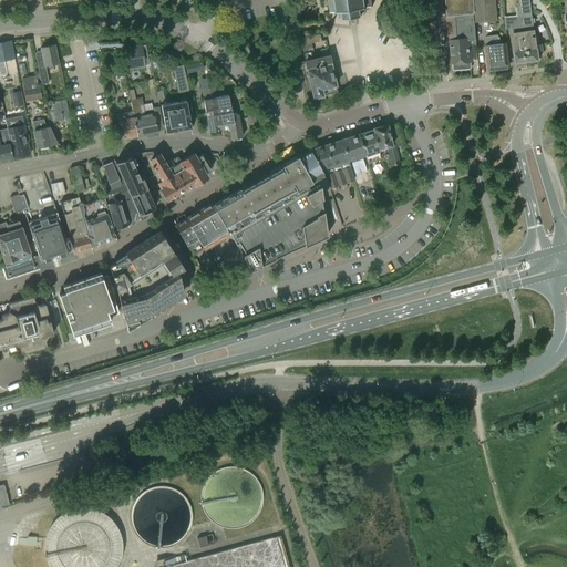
[(328,0),(330,12),(330,13),(337,12),(338,18),(343,17),(343,19),(360,17),(360,16),(361,16),(361,14),(362,16),(364,14),(367,12),(367,9),(366,8),(371,7),(370,0),(328,0)]
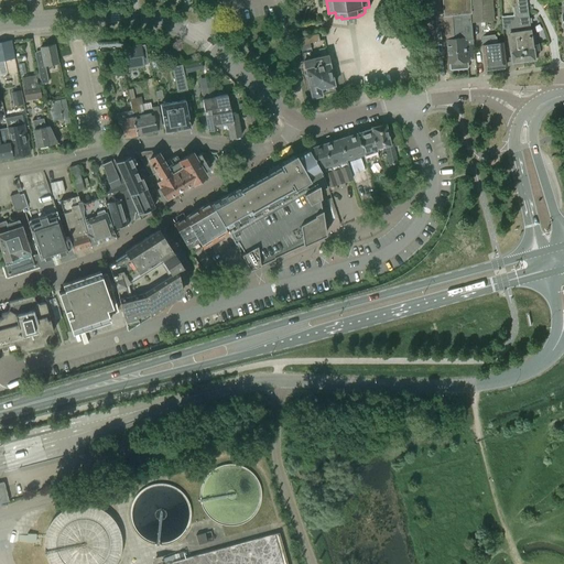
[(472,13),(473,13),(470,0),(443,0),(444,15),(446,15),(449,62),(451,62),(451,69),(467,68),(467,61),(468,61),(468,58),(475,58),(472,13)]
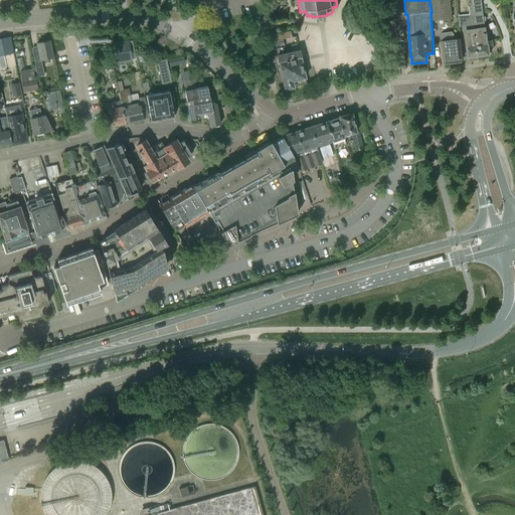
[(430,0),(432,12),(432,20),(452,18),(450,0),(430,0)]
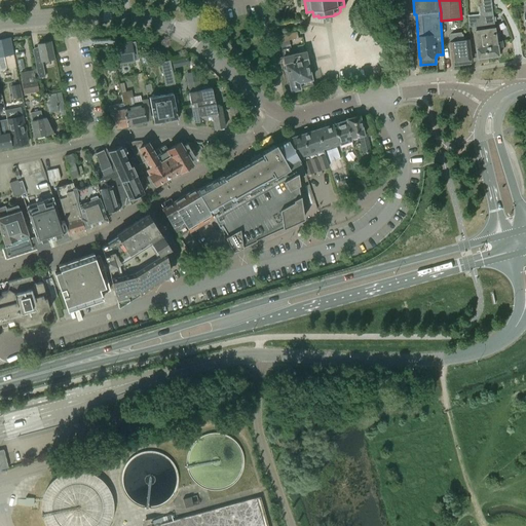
[(492,4),(491,0),(479,0),(480,13),(481,19),(484,17),(489,57),(499,55),(498,47),(502,46),(502,41),(497,42),(497,39),(500,39),(499,33),(496,33),(495,29),(492,4)]
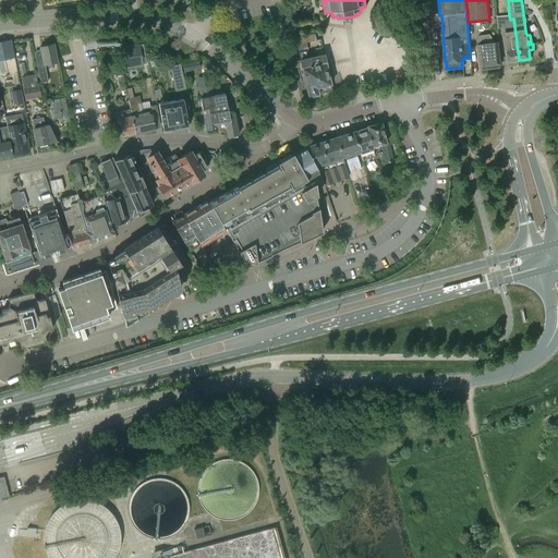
[(509,14),(496,15),(498,28),(504,28),(507,50),(507,51),(508,61),(519,60),(513,19),(510,20),(509,14)]
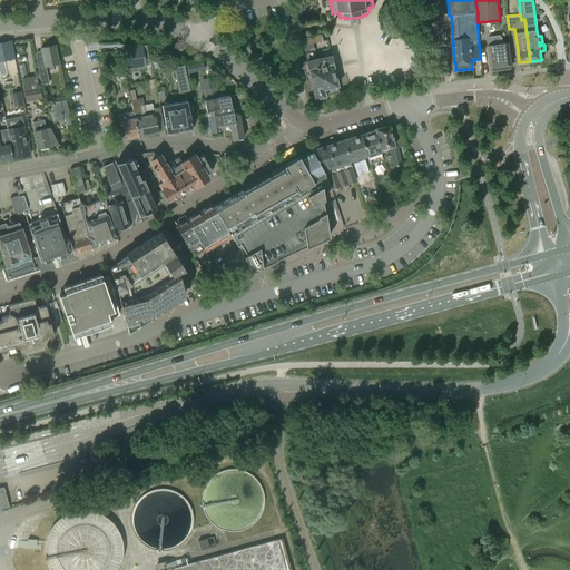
[(323,41),(321,35),(302,39),(303,46),(304,50),(314,48),(313,43),(323,41)]
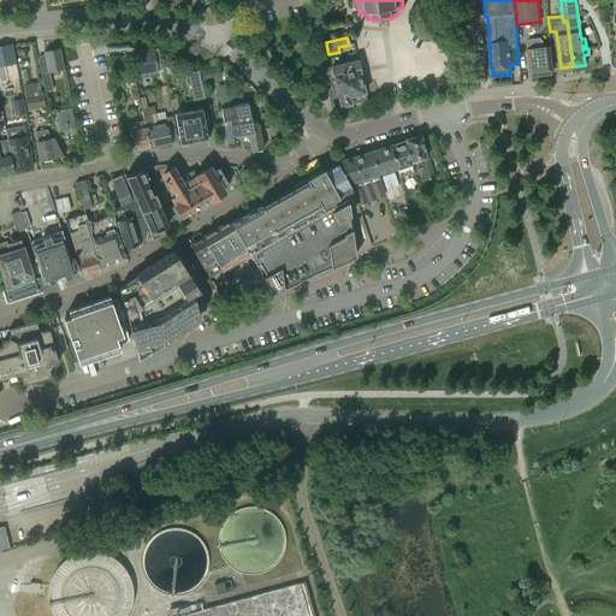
[(527,42),(531,71),(552,69),(550,47),(543,48),(542,40),(527,42)]
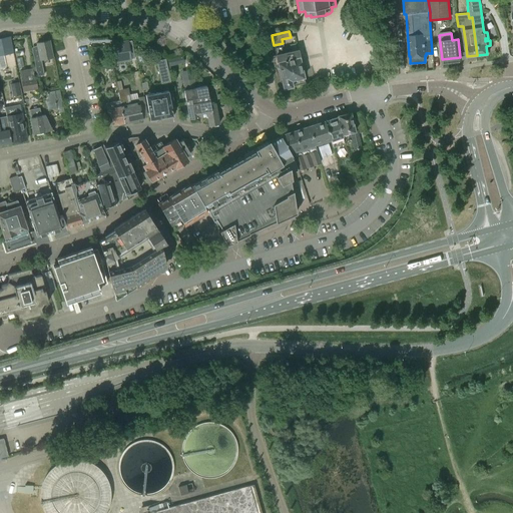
[(0,38),(0,54),(12,53),(10,37),(0,38)]
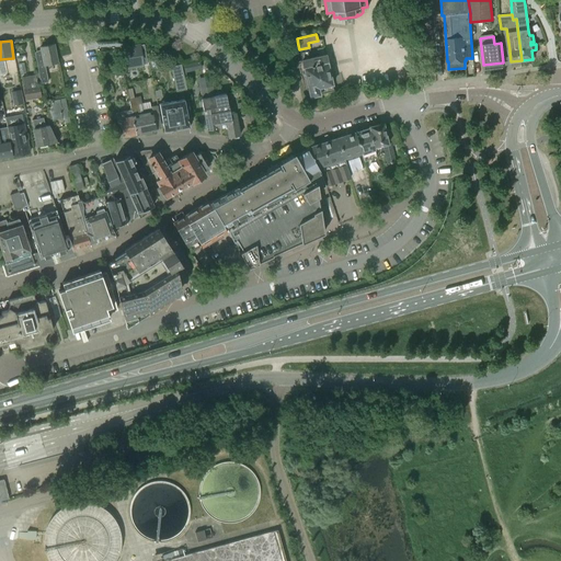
[(37,67),(39,79),(41,79),(41,83),(48,82),(45,66),(58,63),(54,44),(39,47),(44,66),(37,67)]
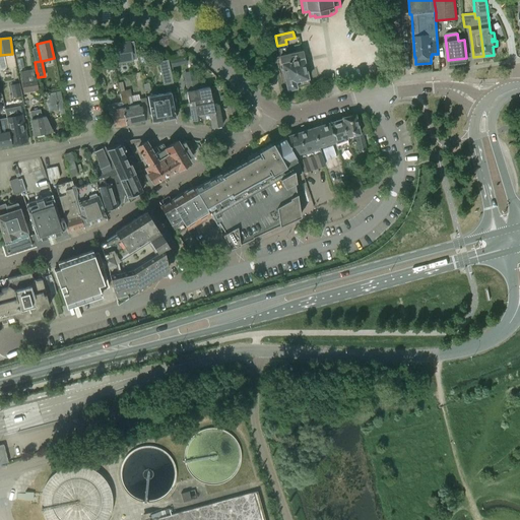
[(132,42),(112,47),(116,65),(136,60),(132,42)]
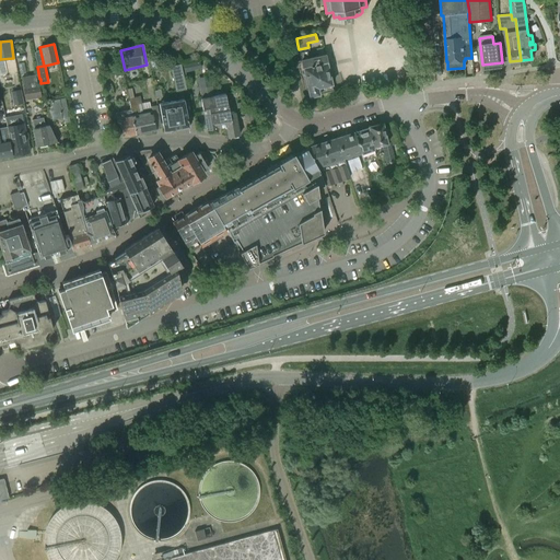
[(318,94),(333,91),(325,54),(308,57),(307,50),(299,53),(310,96),(318,94)]
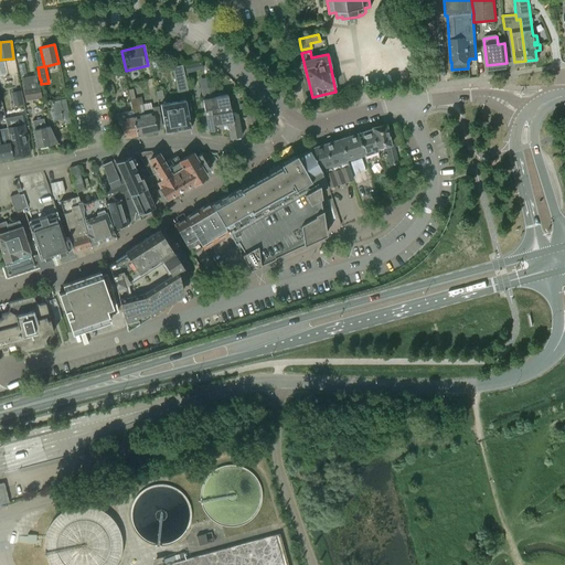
[(172,67),(178,92),(188,89),(182,65),(172,67)]
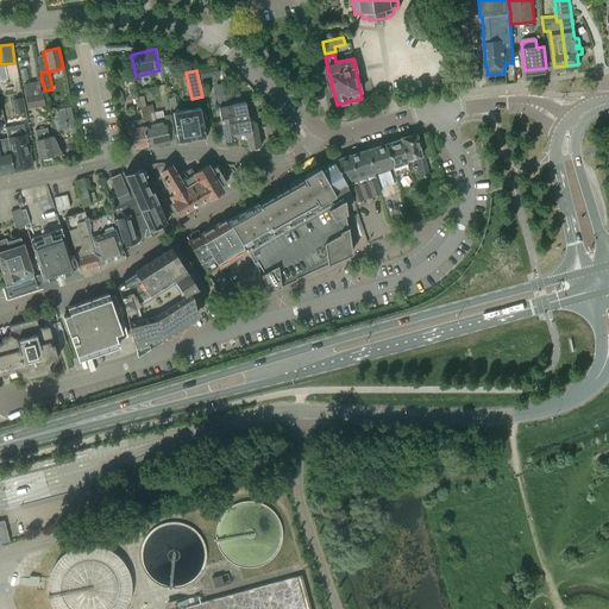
[(38,80),(24,82),(26,96),(25,96),(26,108),(44,105),(43,93),(41,94),(38,80)]
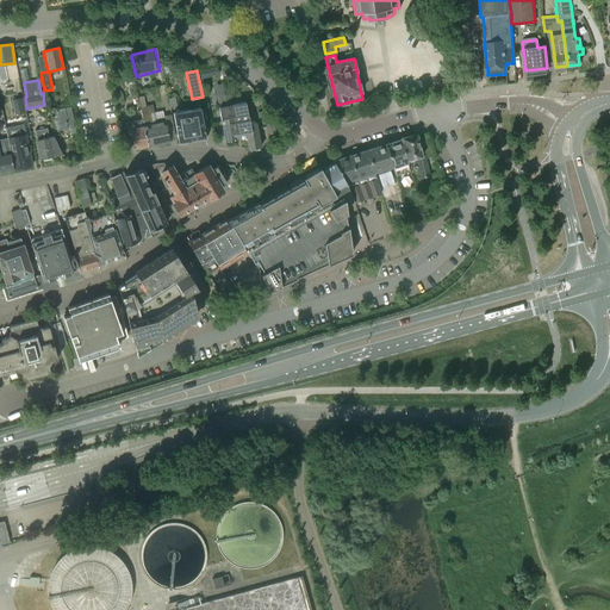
[(11,100),(14,114),(25,112),(23,98),(11,100)]
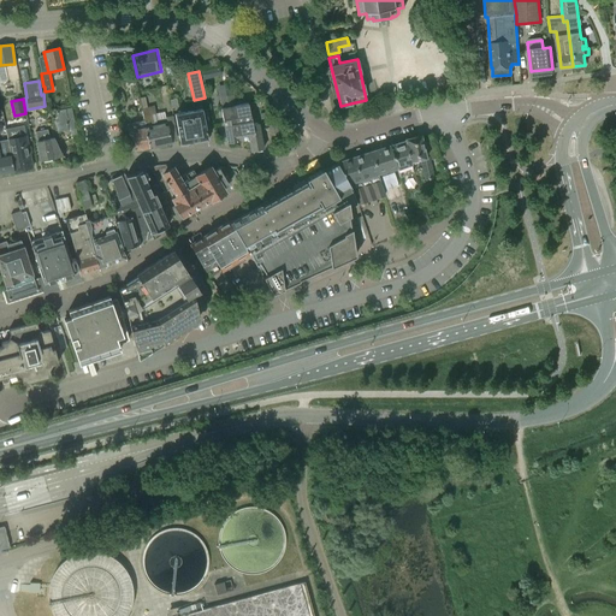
[(235,106),(242,140),(248,138),(250,150),(264,148),(258,118),(254,119),(255,124),(252,125),(248,104),(235,106)]
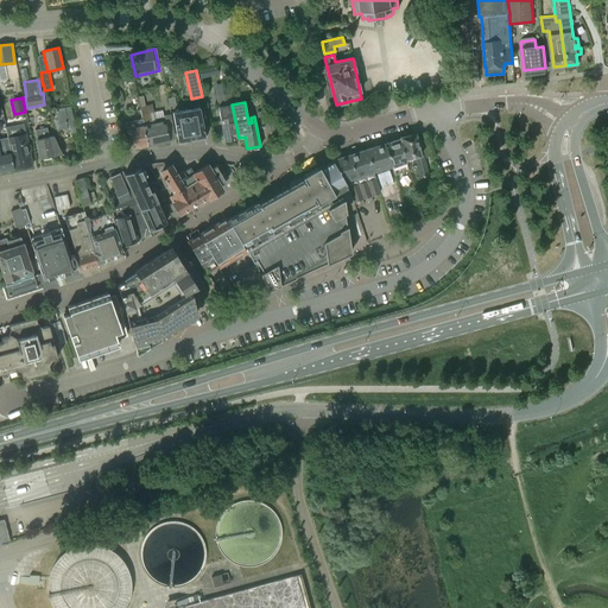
[(169,143),(162,109),(153,112),(152,105),(139,107),(141,120),(144,126),(143,126),(146,147),(169,143)]
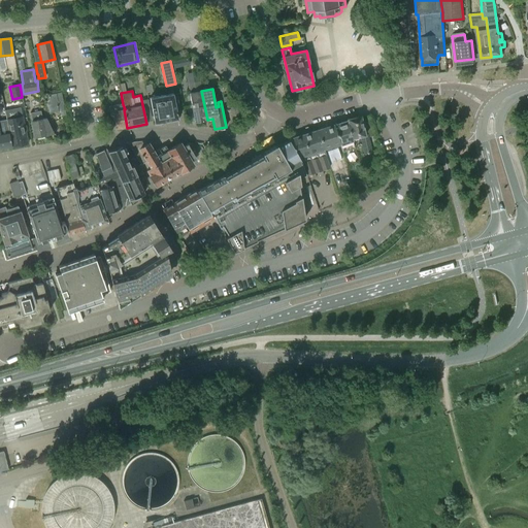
[(205,120),(207,120),(201,91),(189,93),(195,123),(205,121),(205,120)]
